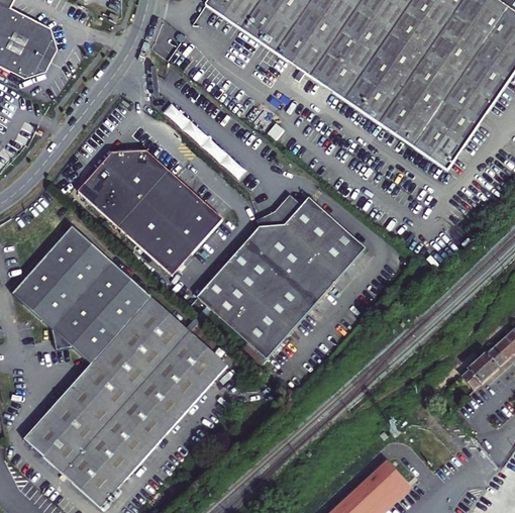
[(93,0),(91,4),(99,8),(102,4),(95,0),(93,0)]
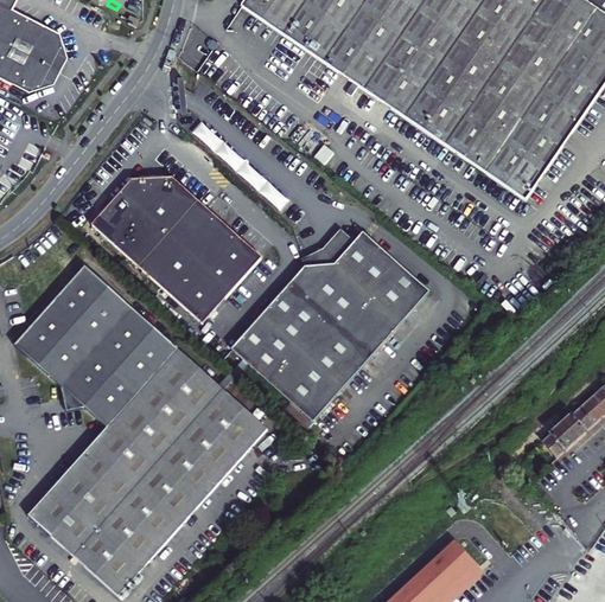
[(243,0),(241,5),(527,196),(604,79),(604,0),(243,0)]
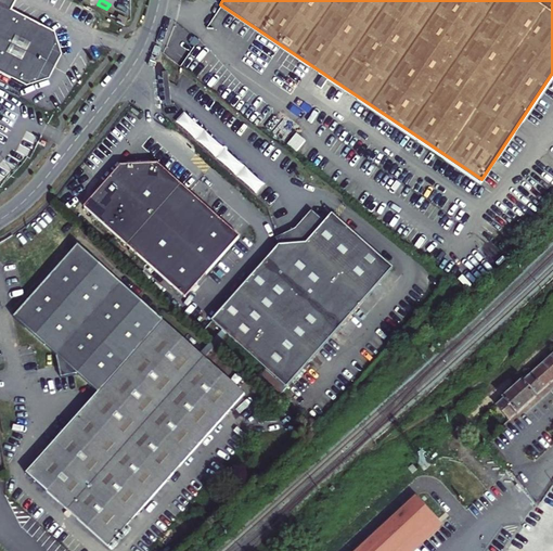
[(1,8),(0,7),(0,65),(21,76),(44,69),(56,46),(48,22),(12,3),(1,8)]
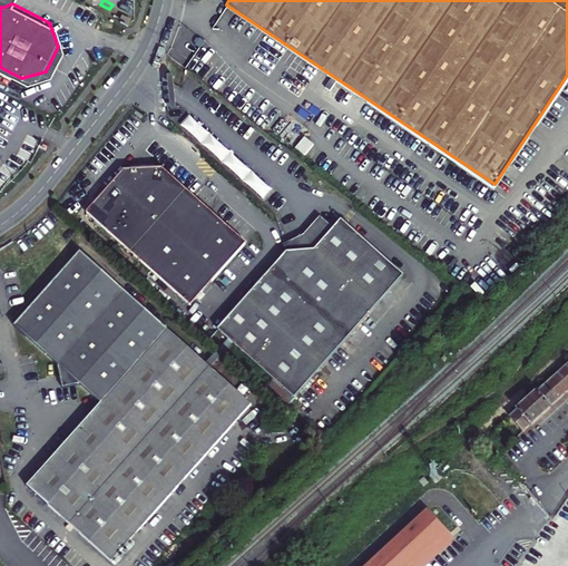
[(117,167),(115,167),(75,208),(177,305),(234,244),(153,165),(149,166),(146,162),(143,162),(120,163),(117,167)]
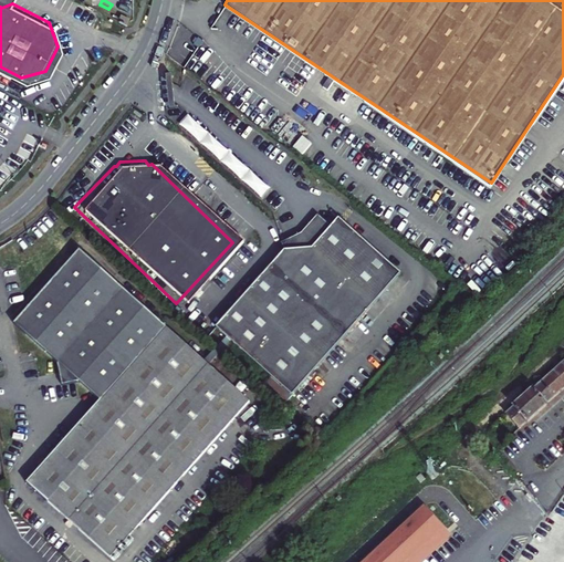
[(275,245),(275,253),(302,252),(322,232),(307,218),(291,236),(275,245)]
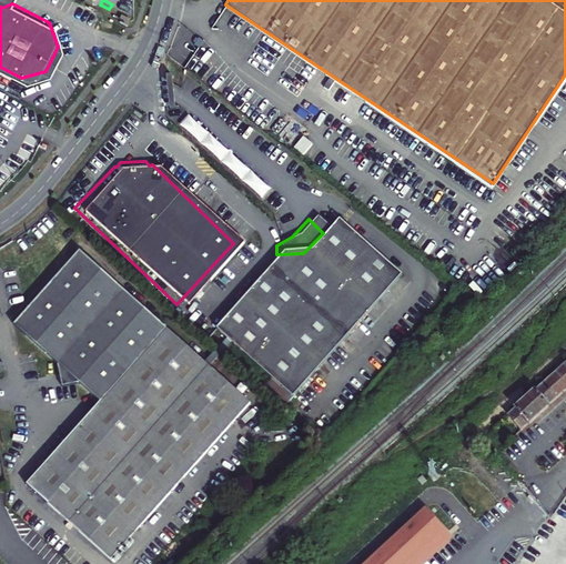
[(276,254),(275,255),(202,330),(276,402),(391,283),(331,224),(303,253),(276,254)]
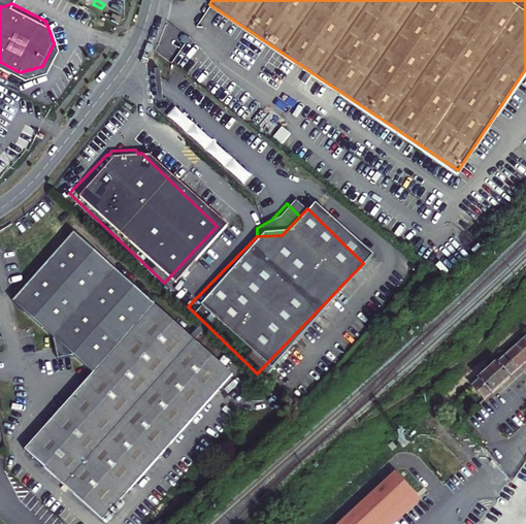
[(101,520),(234,369),(70,232),(64,239),(10,300),(53,338),(56,357),(69,353),(90,374),(23,450),(101,520)]
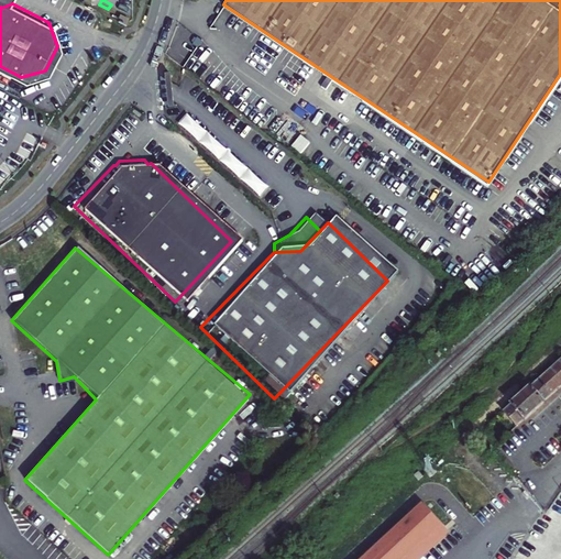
[(543,397),(542,395),(560,379),(560,353),(502,406),(515,420),(524,412),(525,413),(543,397)]
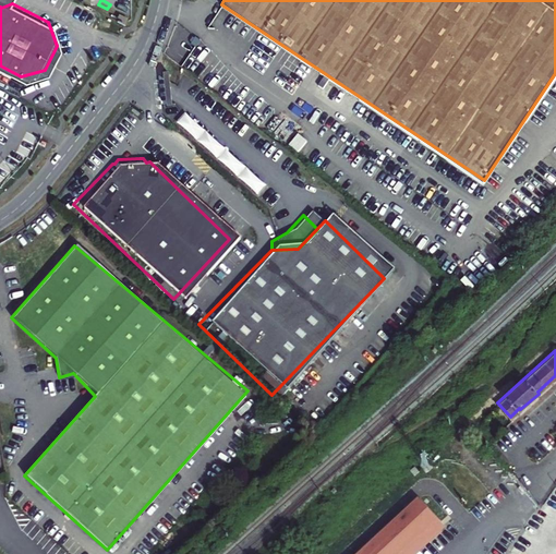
[(434,514),(414,493),(343,553),(402,553),(440,521),(434,514)]
